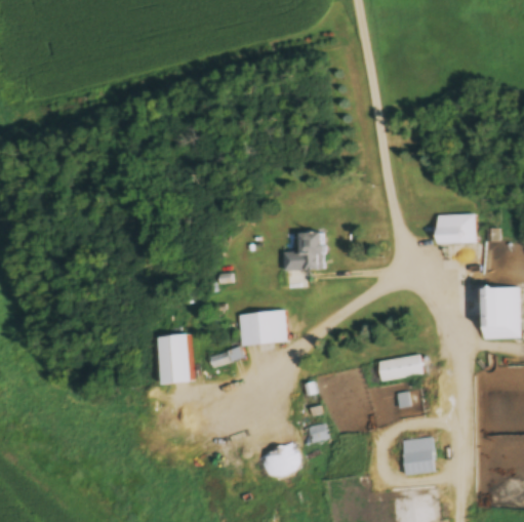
[(435,215),(436,243),(489,241),(488,213),(435,215)]
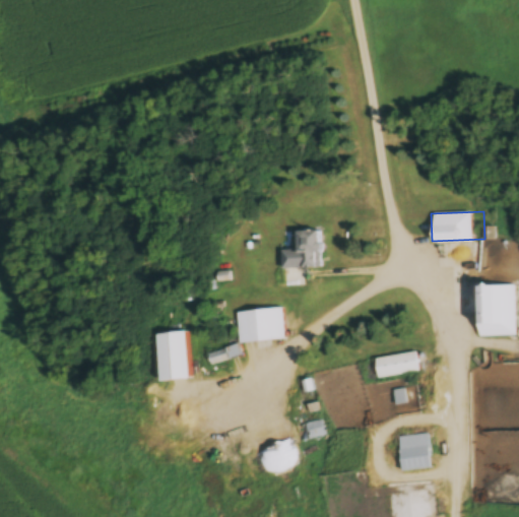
[(321,231),(297,231),(298,266),(322,266),(321,231)]
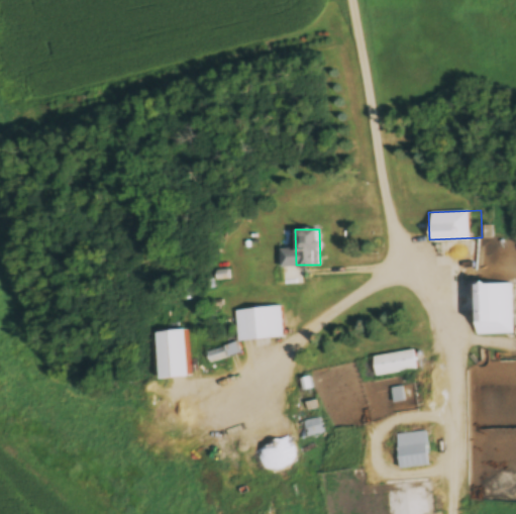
[(478,325),(513,324),(513,282),(478,283),(478,325)]
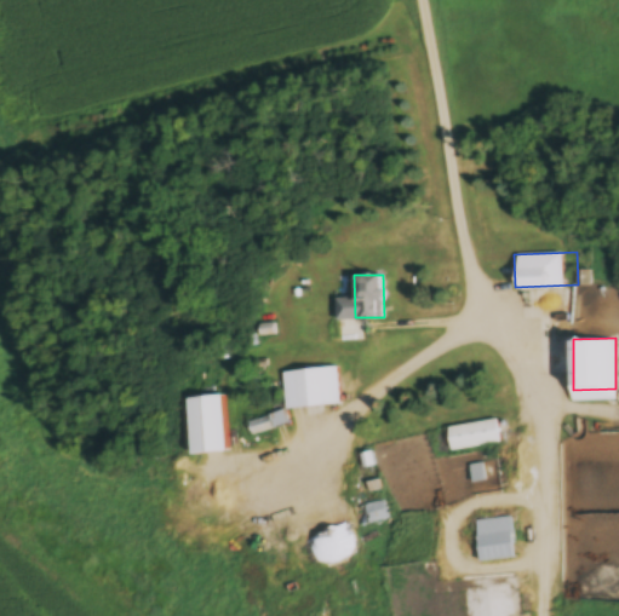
[(337,367),(292,369),(294,407),(338,403),(337,367)]
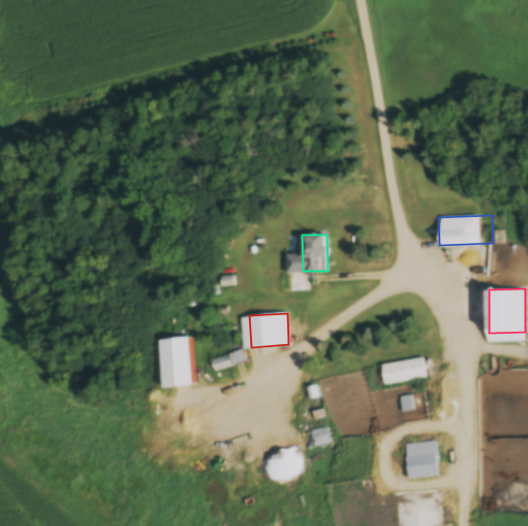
[(246,359),(242,349),(211,361),(215,370),(246,359)]
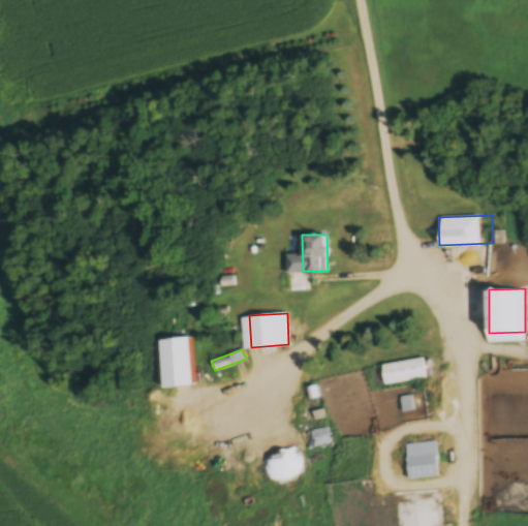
[(423,358),(380,363),(383,383),(426,378),(423,358)]
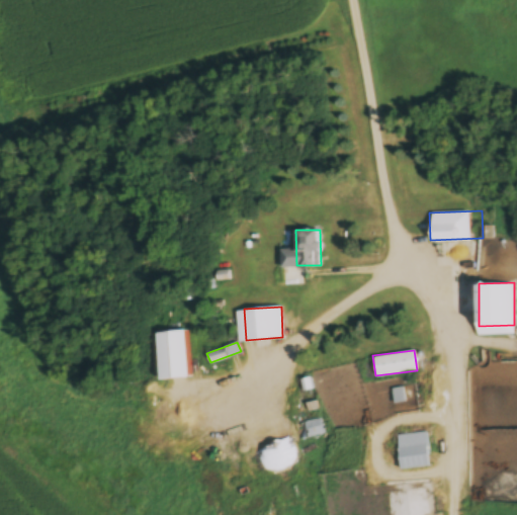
[(324,433),(321,418),(250,434),(253,449),(324,433)]
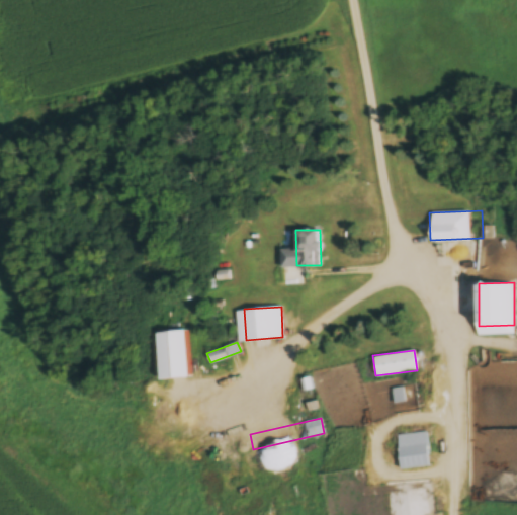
[(427,467),(427,432),(399,432),(399,467),(427,467)]
